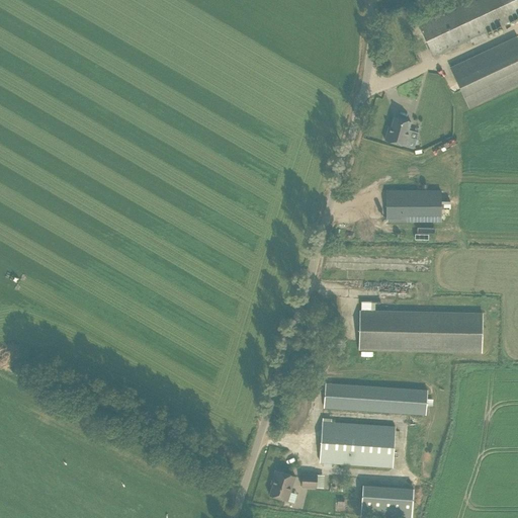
[(517,0),(471,0),(418,25),(433,57),(517,16),(517,0)]
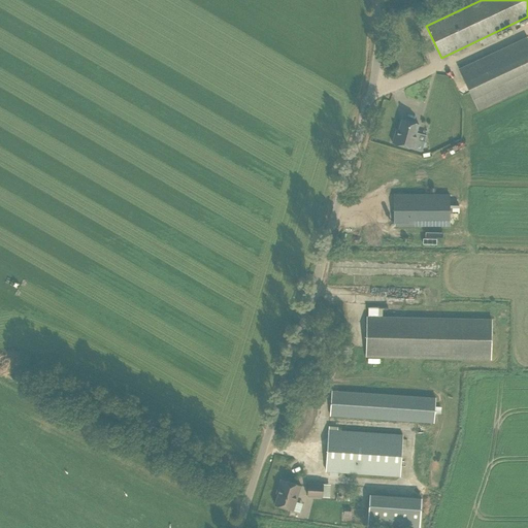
[(460,68),(479,108),(527,85),(527,43),(525,38),(460,68)]
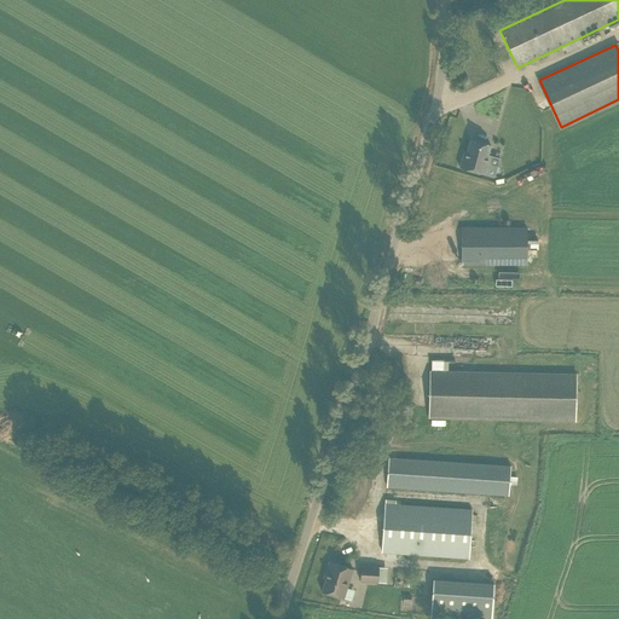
[(462,158),(460,168),(485,175),(493,178),(497,168),(487,166),(485,165),(490,145),(470,140),(468,151),(466,160),(462,158)]
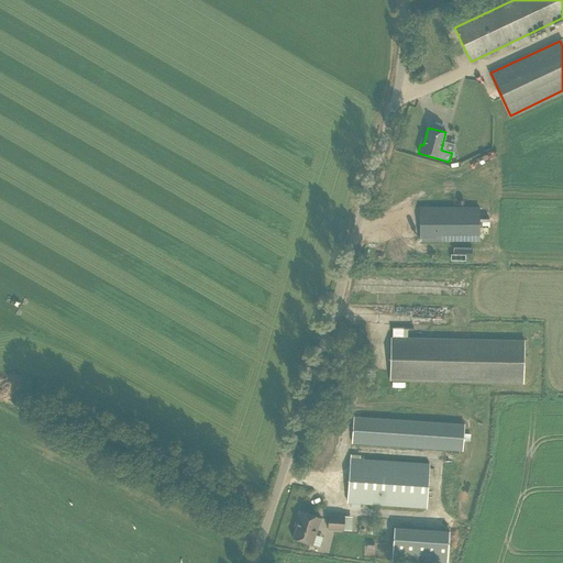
[(420,241),(478,241),(478,208),(431,208),(420,208),(420,241)]
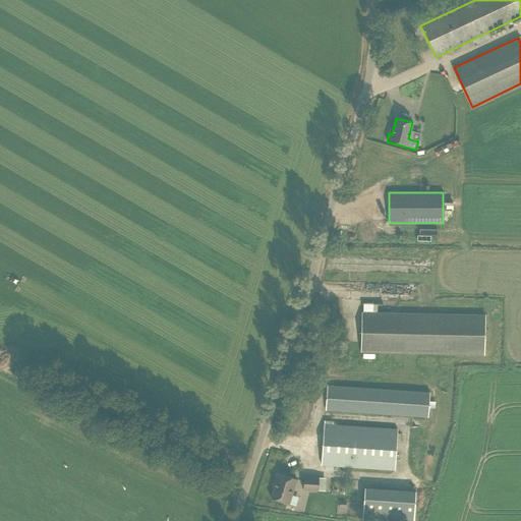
[(360,352),(370,352),(483,354),(483,314),(406,313),(378,312),(378,303),(363,303),(363,312),(361,312),(360,352)]
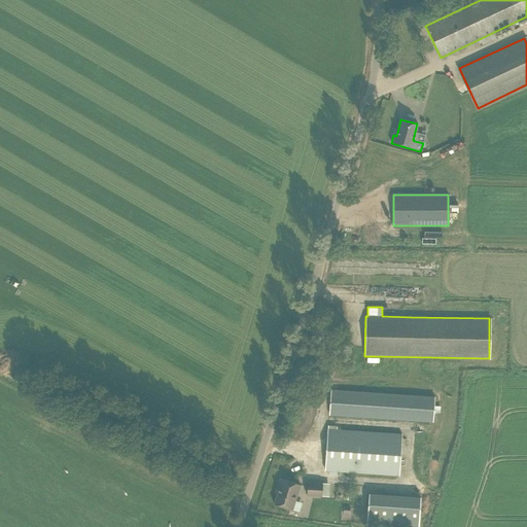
[(329,415),(340,416),(433,422),(434,397),(330,390),(329,415)]
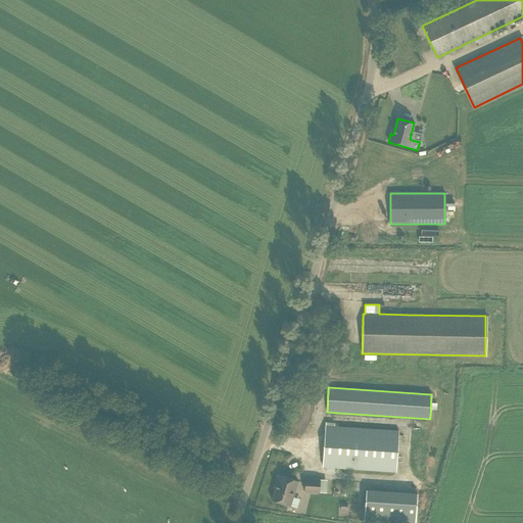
[(323,467),(395,472),(398,431),(326,426),(323,467)]
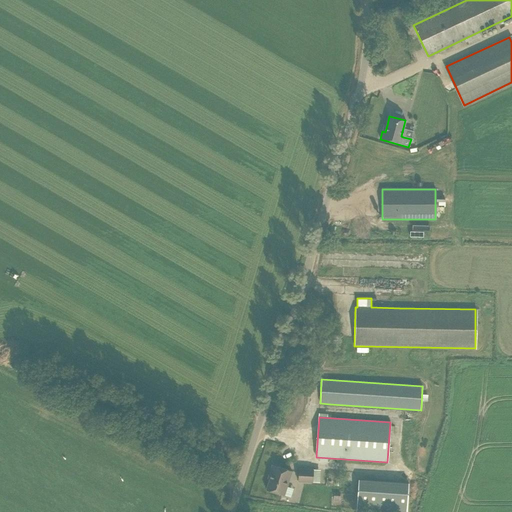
[(266,490),(275,493),(284,495),(292,471),(272,465),(269,474),(271,474),(266,490)]
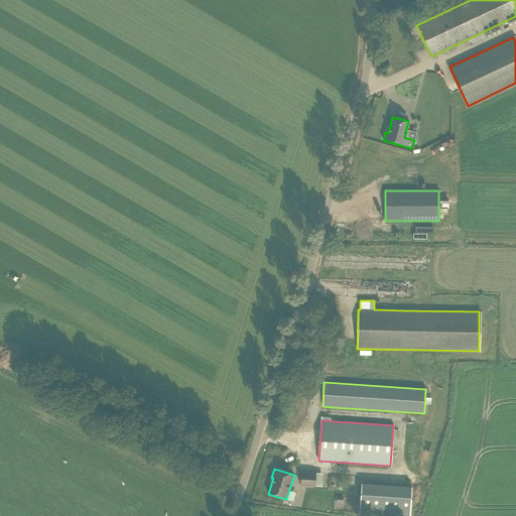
[(300,485),(314,486),(315,474),(301,472),(300,485)]
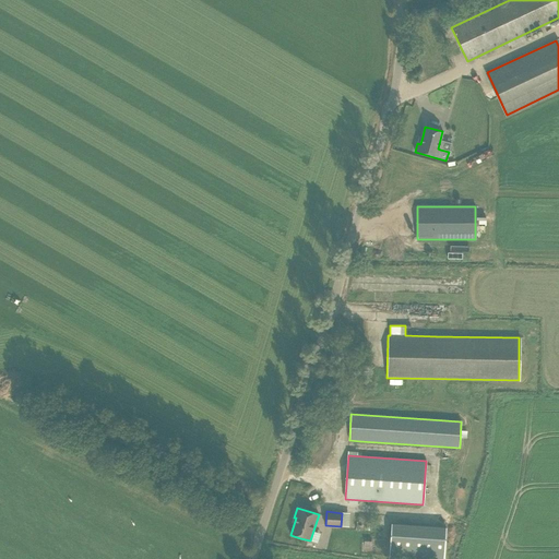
[(389,557),(423,558),(443,558),(447,527),(391,524),(389,557)]
